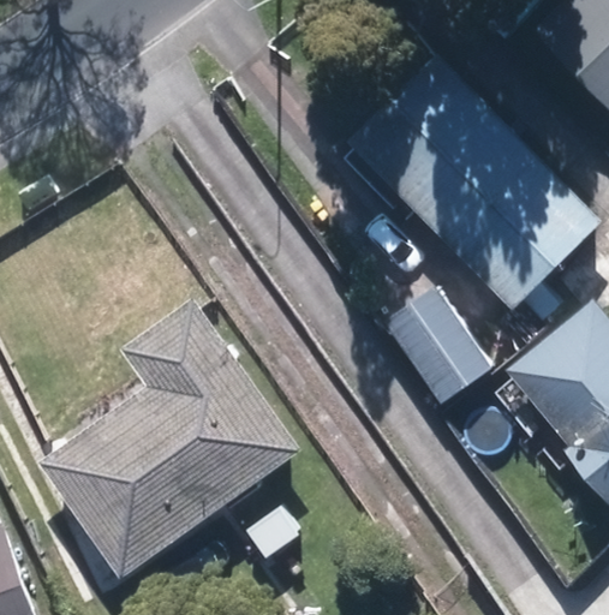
[(608,0),(565,0),(531,34),(608,113),(608,0)]
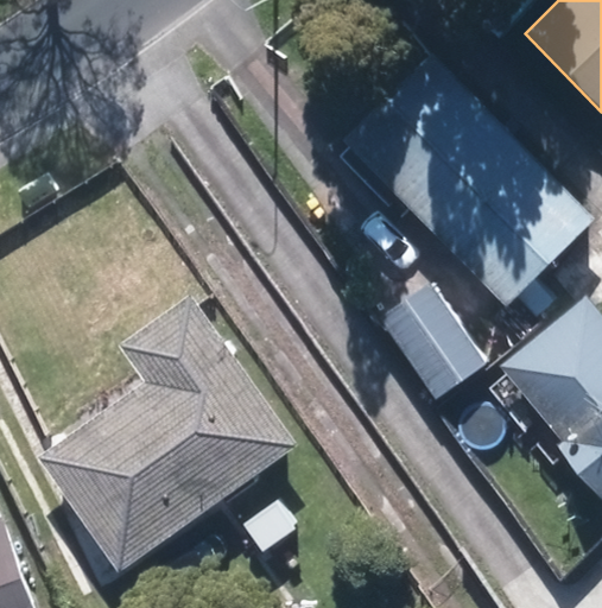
[(591,221),(430,56),(343,140),(504,305),(591,221)]
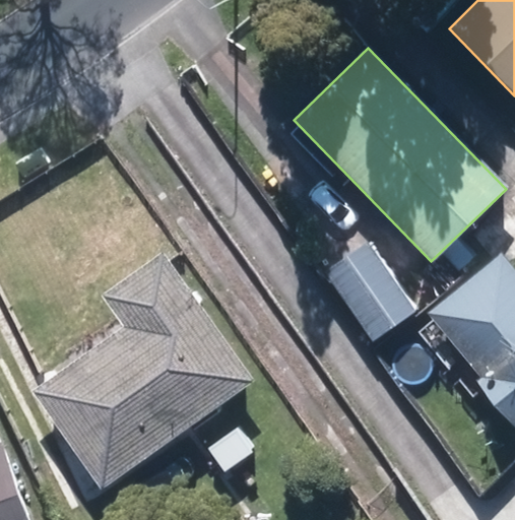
[(416,310),(368,244),(325,274),(374,340),(416,310)]
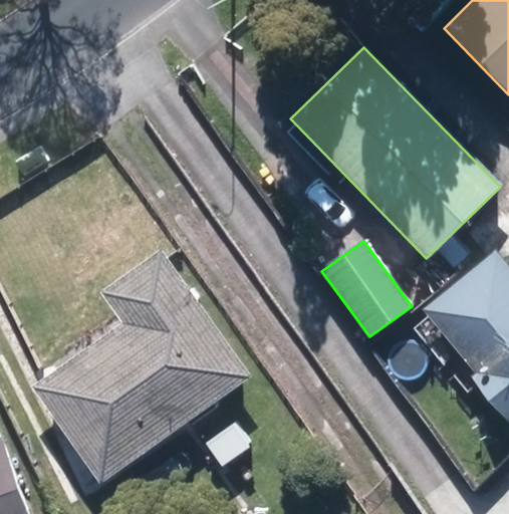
[(160,250),(99,292),(121,323),(30,387),(98,484),(250,378),(160,250)]
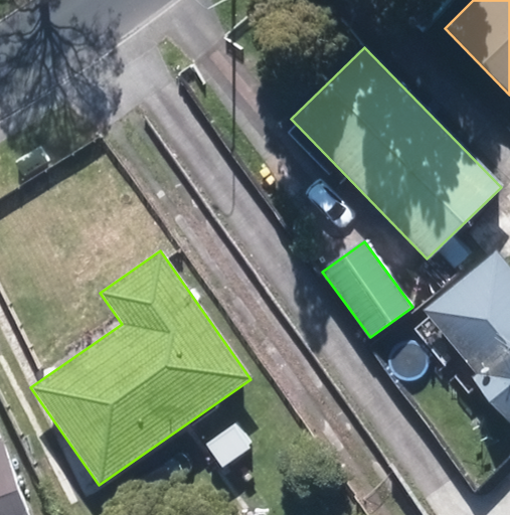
[(509,268),(496,251),(425,311),(478,373),(471,378),(509,423),(509,268)]
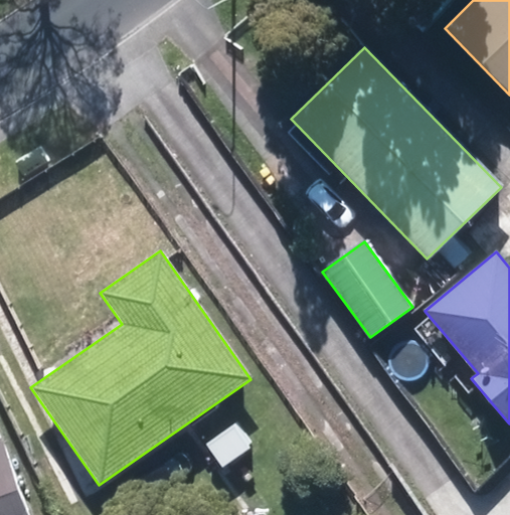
[(0,439),(0,514),(28,514),(1,439),(0,439)]
